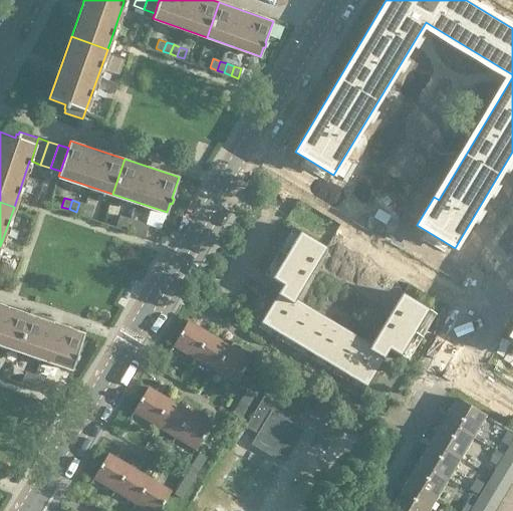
[(86,205),(79,203),(76,212),(83,214),(86,205)]
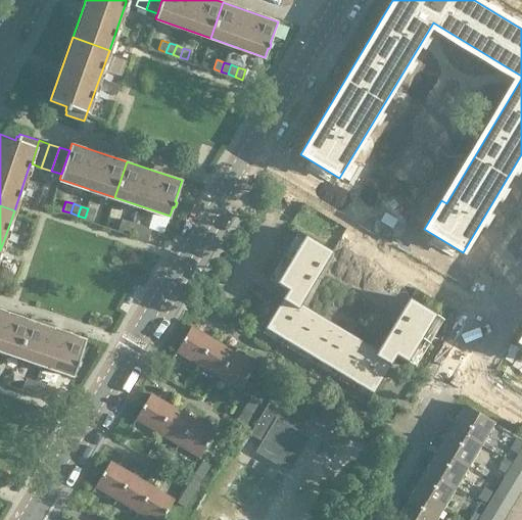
[(96,211),(88,208),(85,218),(92,221),(96,211)]
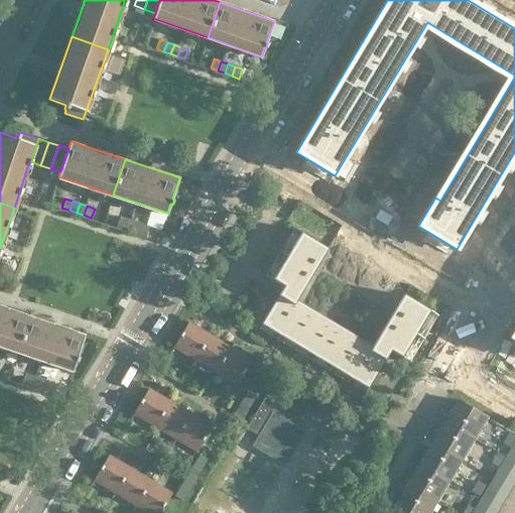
[(127,219),(120,217),(117,226),(124,228),(127,219)]
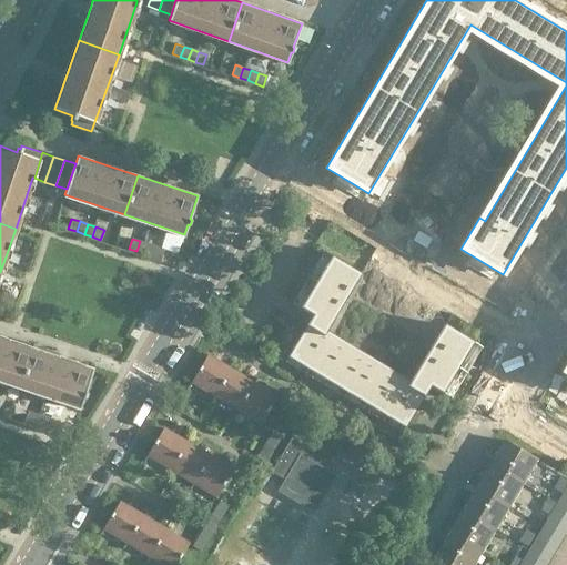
[(148,244),(140,241),(137,251),(144,254),(148,244)]
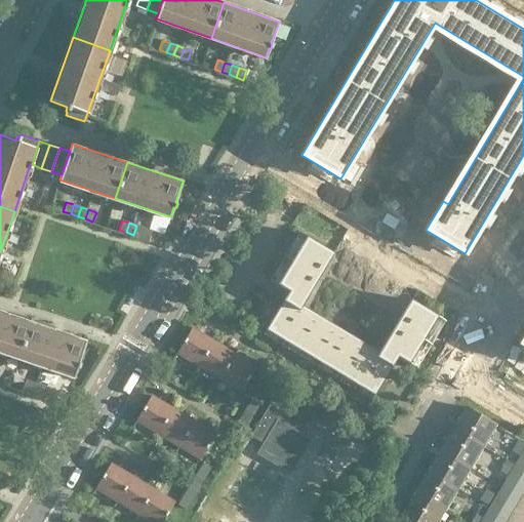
[(144,228),(136,226),(133,235),(140,237),(144,228)]
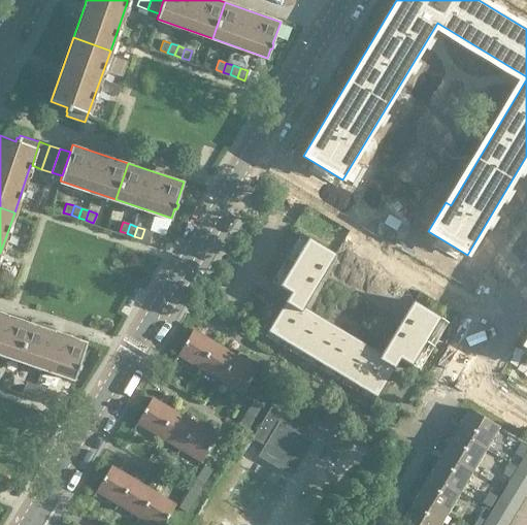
[(152,232),(144,229),(141,238),(149,241),(152,232)]
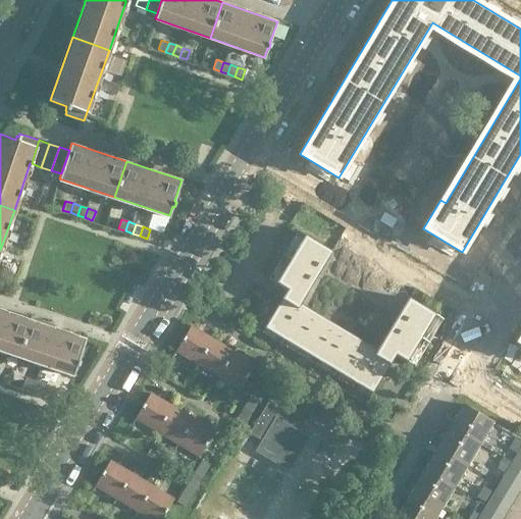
[(281,254),(268,275),(287,288),(281,296),(298,305),(303,297),(316,274),(331,249),(297,228),(281,254)]
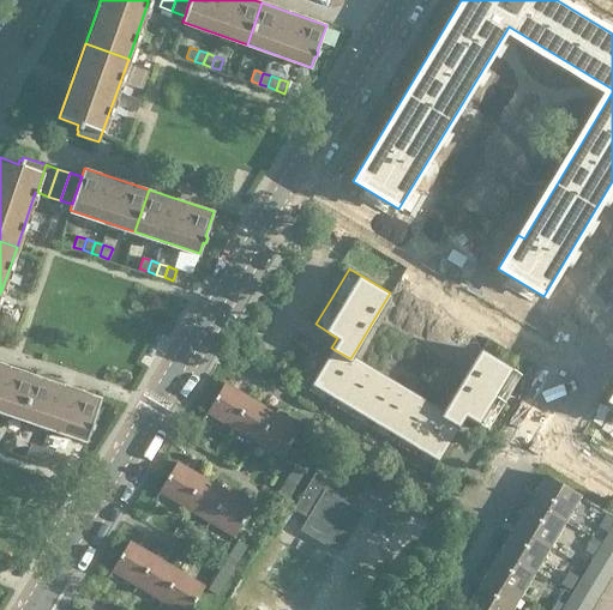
[(331,348),(307,386),(434,464),(460,424),(440,414),(433,409),(360,364),(350,358),(331,348)]
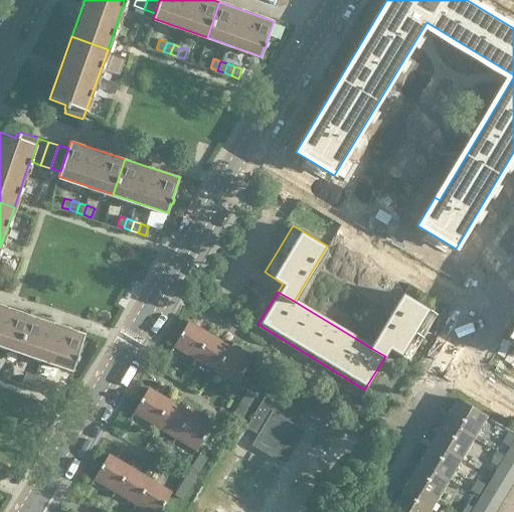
[(374,339),(369,347),(385,356),(389,348),(391,349),(408,360),(408,359),(422,337),(437,313),(403,292),(388,316),(374,339)]
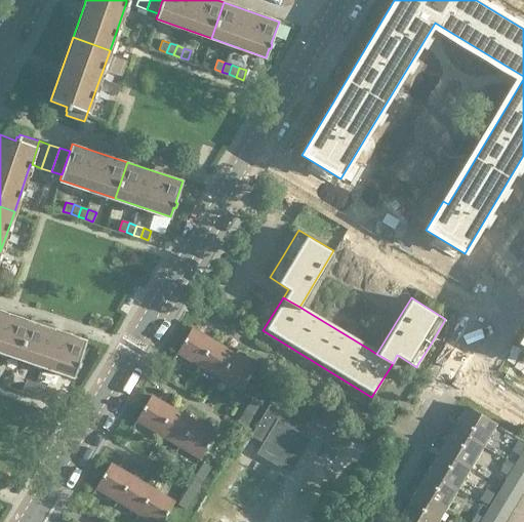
[(0,350),(18,357),(31,321),(0,310),(0,350)]
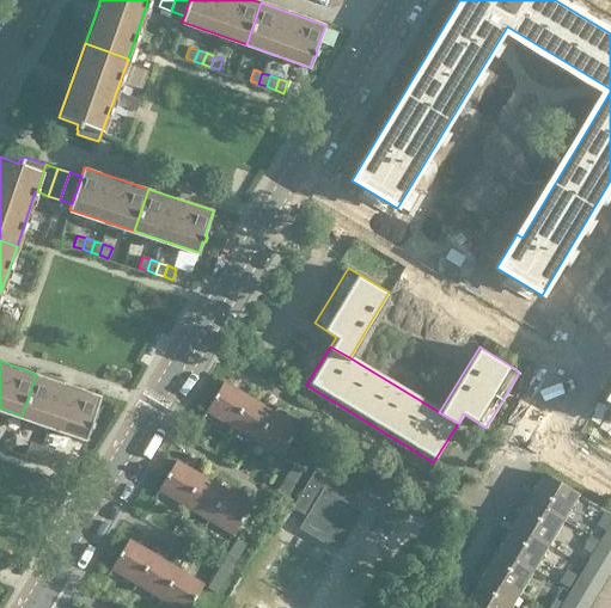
[(22,416),(55,427),(87,438),(91,428),(92,428),(93,423),(92,422),(101,397),(36,374),(22,416)]
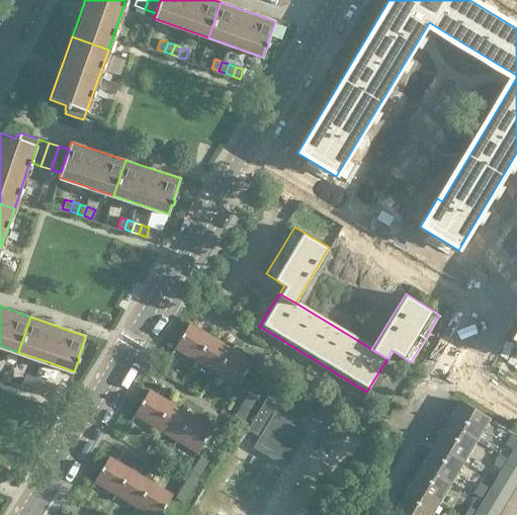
[(189,322),(174,346),(196,359),(210,334),(189,322)]
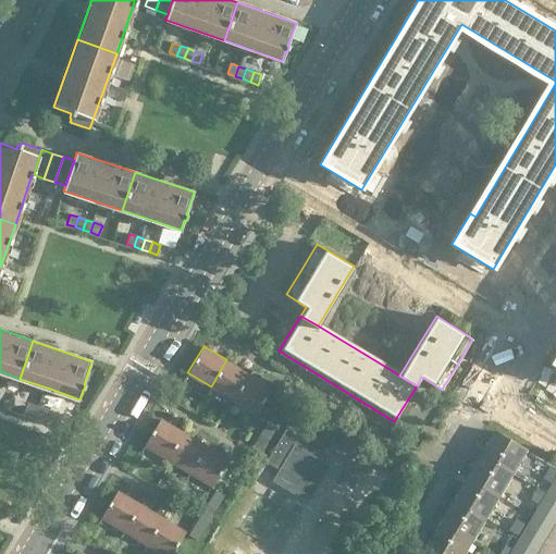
[(226,359),(211,386),(233,399),(249,373),(226,359)]
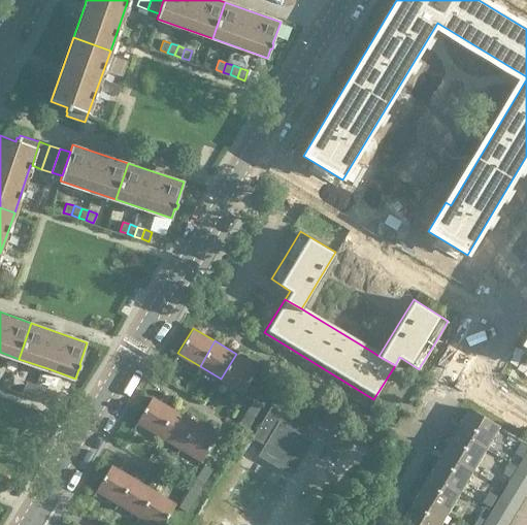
[(236,354),(221,379),(242,392),(258,366),(236,354)]
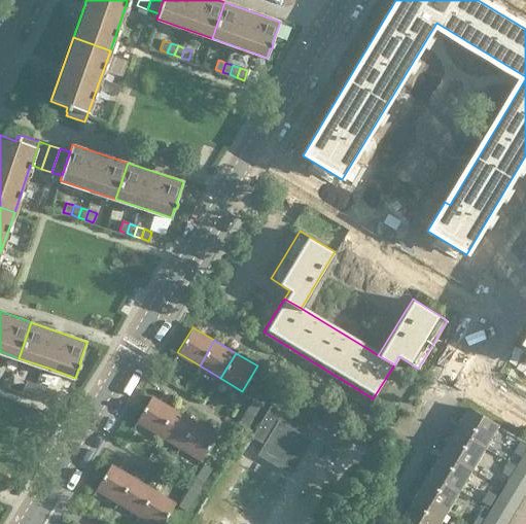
[(33,383),(26,381),(23,390),(30,393),(33,383)]
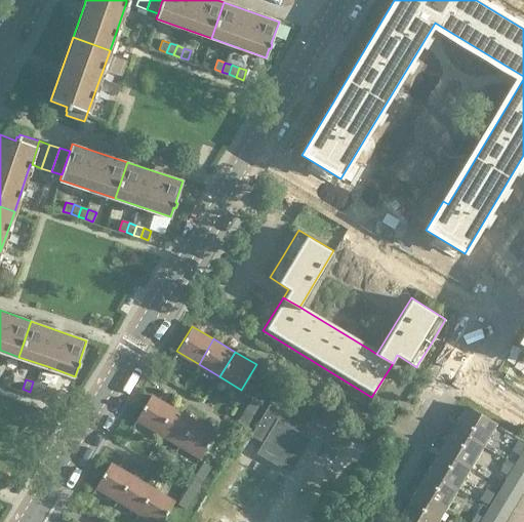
[(40,385),(33,382),(30,392),(37,394),(40,385)]
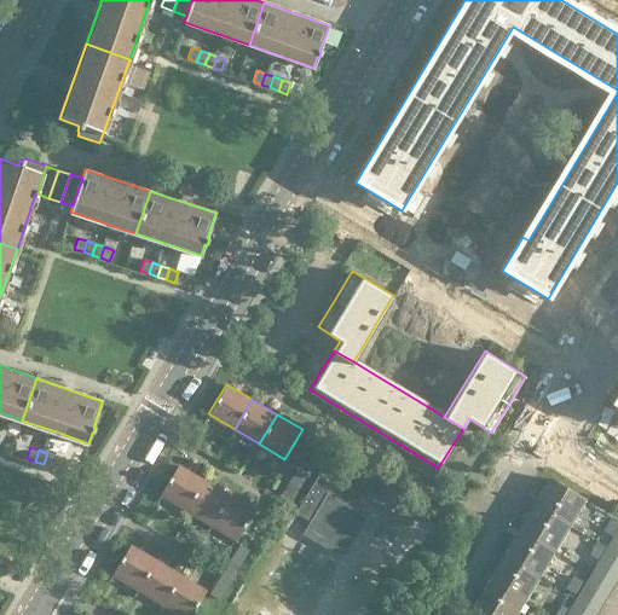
[(56,456),(47,453),(44,464),(52,468),(56,456)]
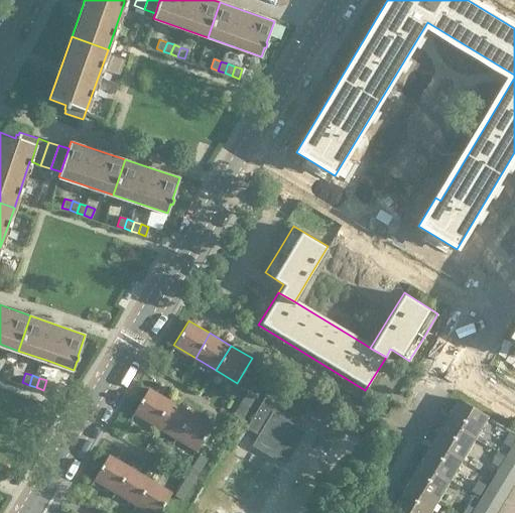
[(53,383),(46,380),(43,390),(50,392),(53,383)]
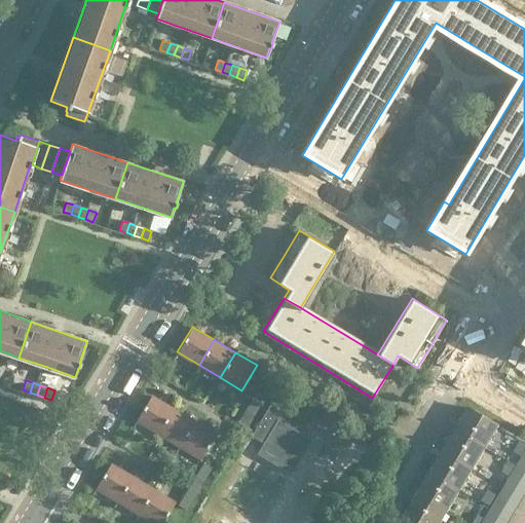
[(152,394),(137,419),(158,433),(174,407),(152,394)]
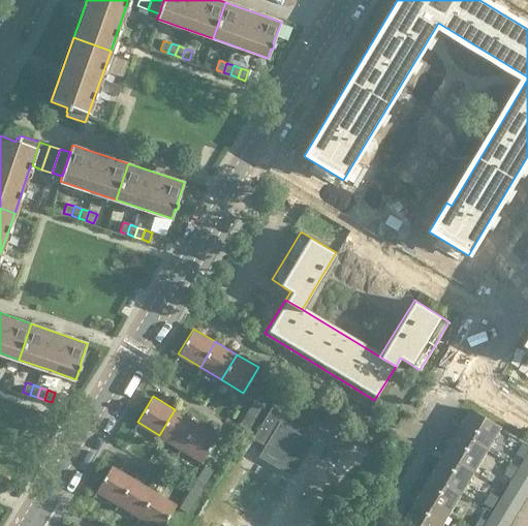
[(255,413),(261,402),(254,398),(248,409),(255,413)]
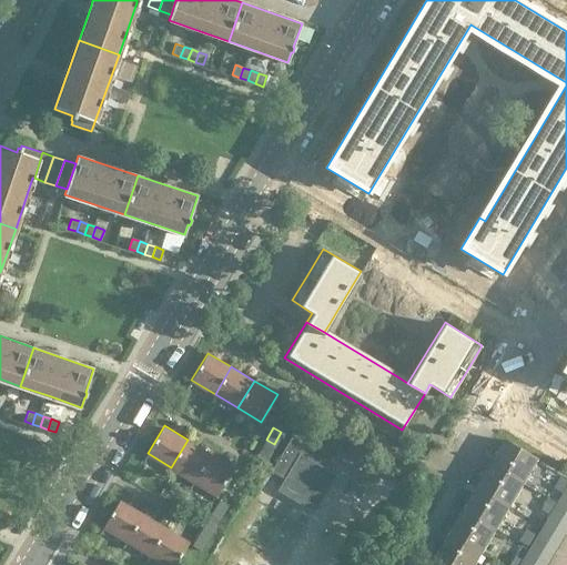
[(333,454),(294,431),(271,468),(284,476),(279,488),(314,510),(336,474),(325,467),(333,454)]
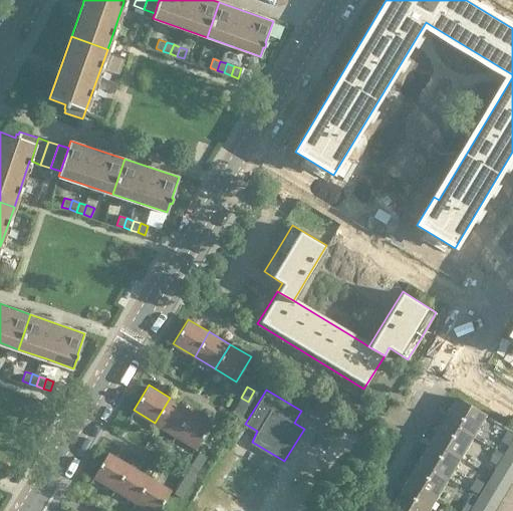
[(460,397),(447,418),(475,435),(488,414),(460,397)]
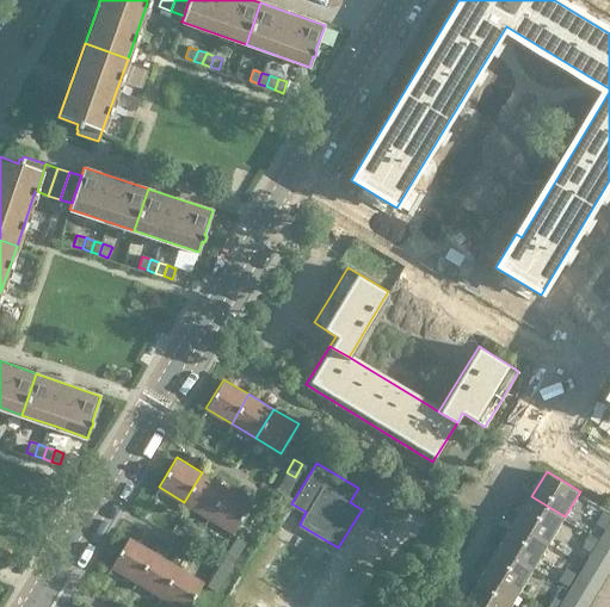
[(202,472),(184,502),(209,516),(227,487),(202,472)]
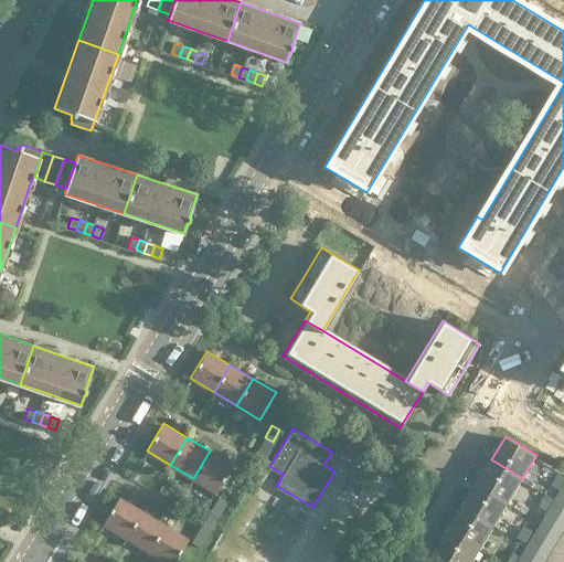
[(266,453),(273,442),(265,437),(258,448),(266,453)]
